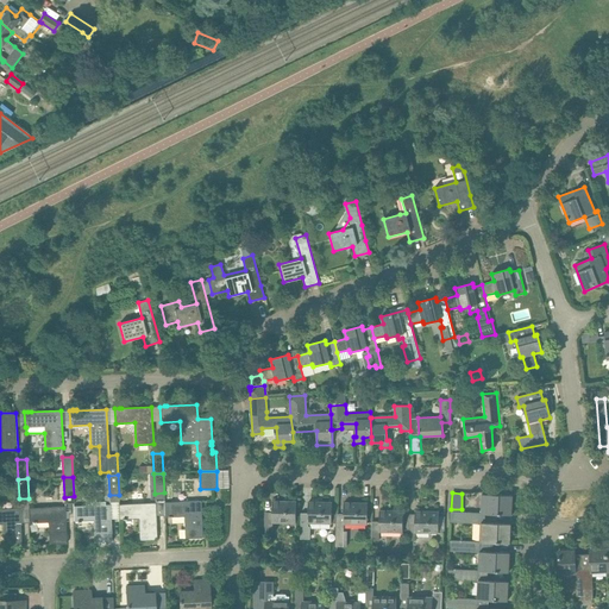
[(512,515),(512,495),(482,494),(482,513),(481,514),(485,514),(512,515)]
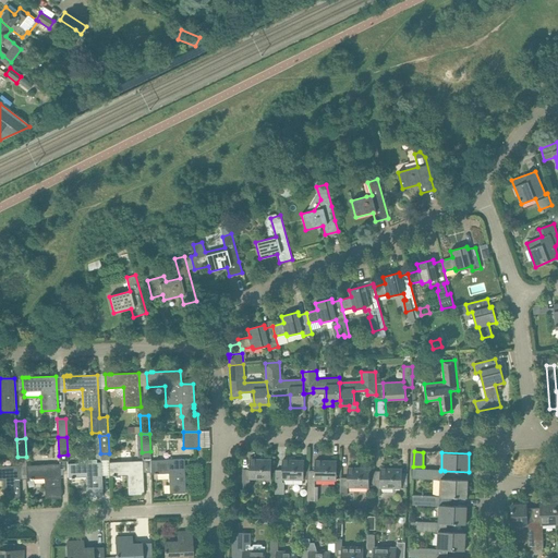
[(79,463),(68,464),(68,477),(85,477),(86,497),(102,496),(101,475),(101,462),(100,462),(96,462),(96,460),(87,460),(87,458),(77,458),(79,463)]
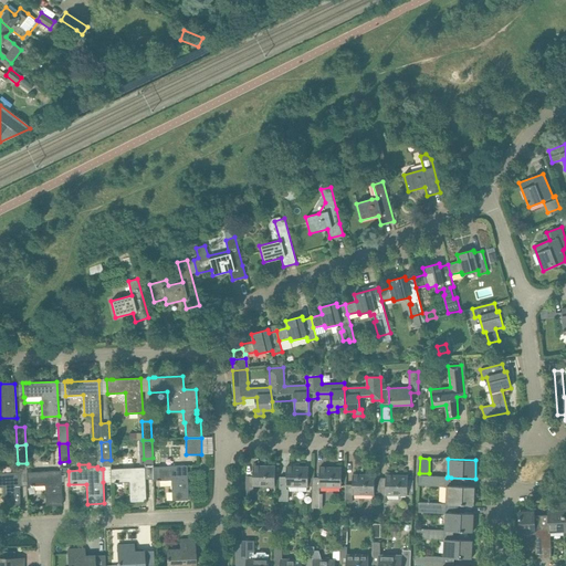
[(187,465),(153,467),(153,481),(170,480),(171,501),(188,500),(187,465)]
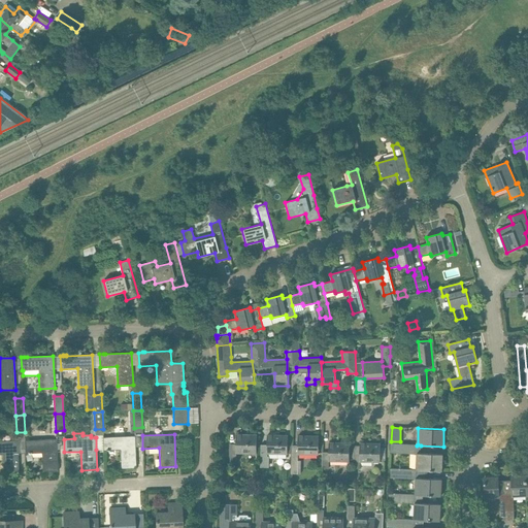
[(236,453),(257,453),(257,435),(236,434),(236,444),(230,443),(230,460),(236,460),(236,453)]
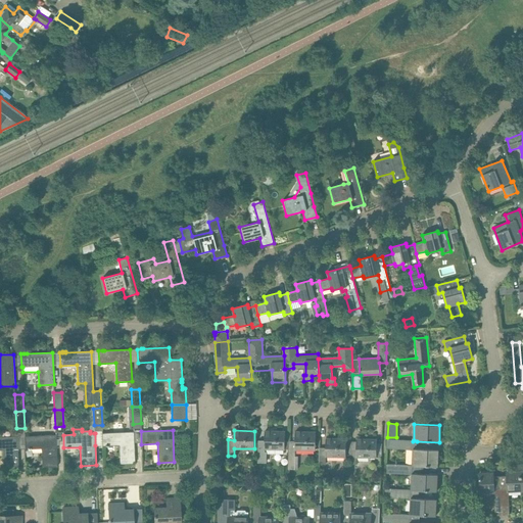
[(258,440),(258,450),(258,457),(258,463),(267,463),(267,449),(285,449),(285,441),(285,431),(265,431),(265,435),(265,440),(258,440)]
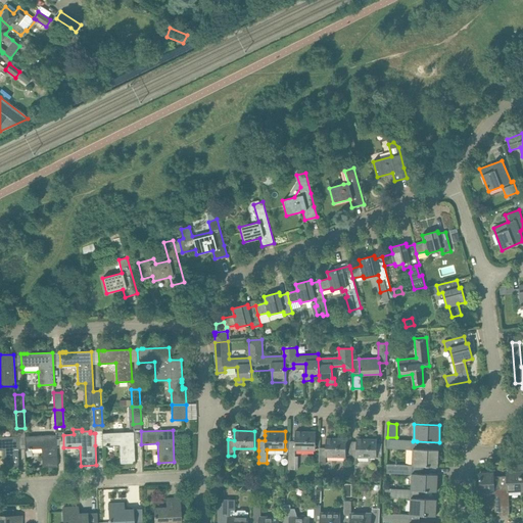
[(102,433),(102,446),(119,445),(120,464),(135,464),(135,454),(134,432),(102,433)]
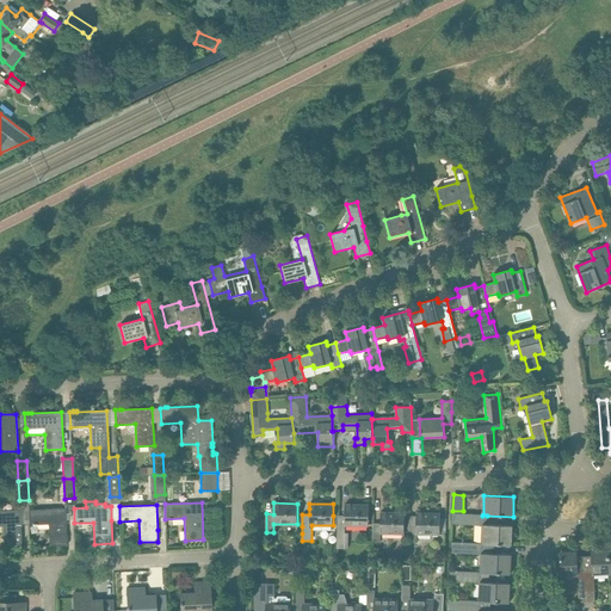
[(338,534),(338,549),(349,548),(349,534),(345,534),(345,526),(369,526),(369,517),(369,505),(345,505),(345,516),(338,516),(338,528),(338,534)]
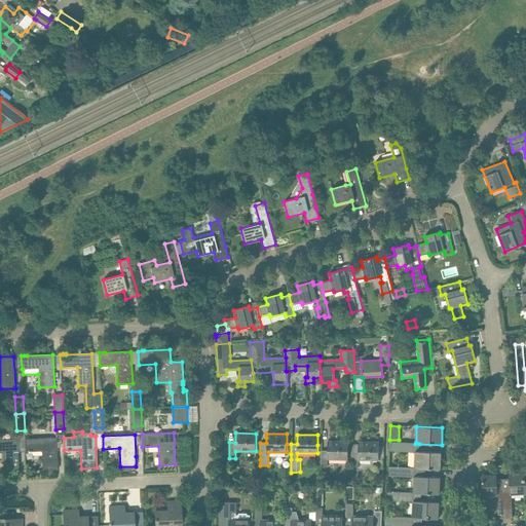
[(25,439),(25,452),(41,451),(42,471),(58,470),(57,438),(25,439)]
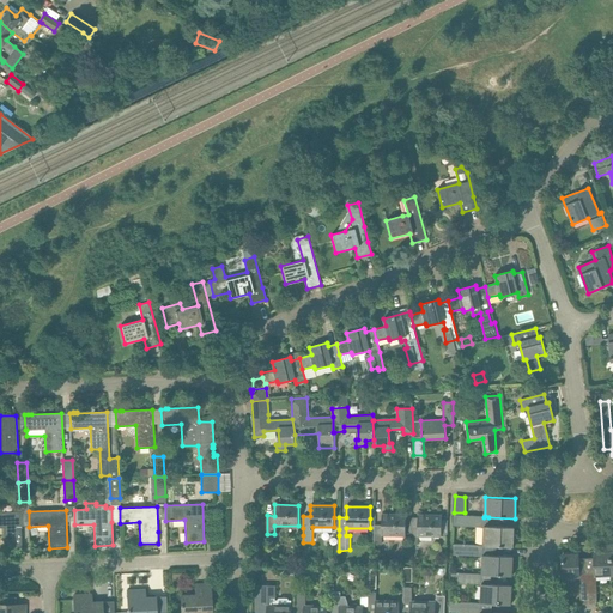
[(0,528),(2,528),(4,550),(22,550),(20,511),(0,513),(0,528)]
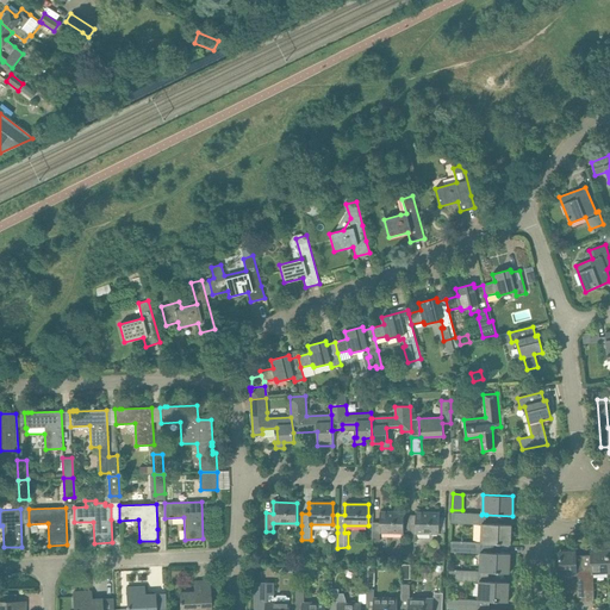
[(380,533),(400,533),(403,533),(404,512),(380,511),(380,522),(373,522),(372,540),(380,541),(380,533)]
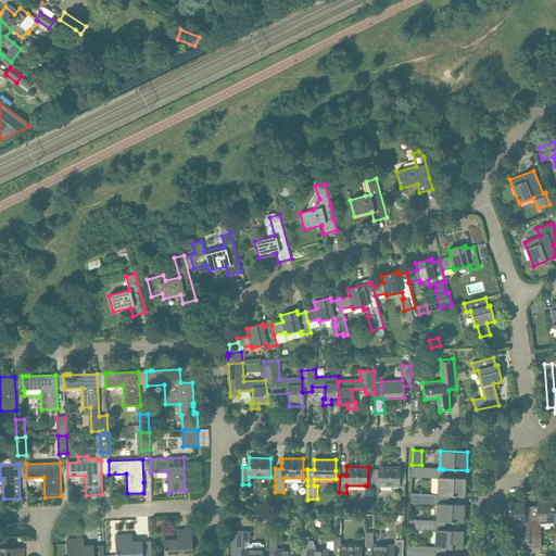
[(379,485),(389,485),(400,487),(401,467),(379,467),(379,477),(373,477),(371,488),(371,493),(379,493),(379,485)]
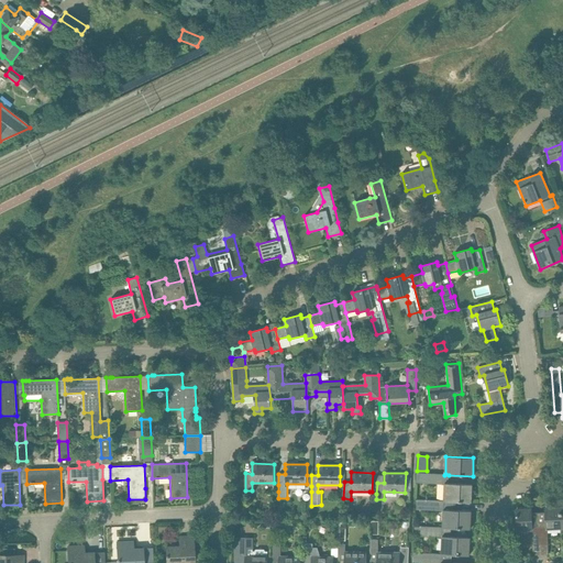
[(417,473),(417,482),(444,483),(443,500),(443,501),(448,501),(472,503),(472,484),(449,483),(449,475),(444,475),(445,474),(417,473)]
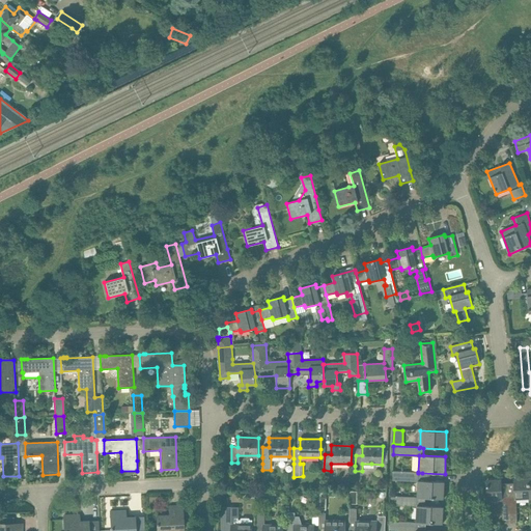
[(392,471),(391,479),(418,480),(417,497),(417,498),(421,498),(443,499),(444,482),(421,481),(422,473),(418,473),(418,472),(392,471)]
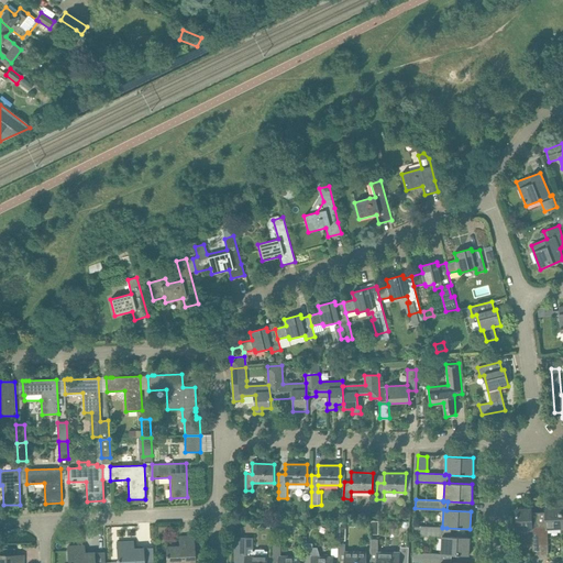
[(545,514),(539,515),(540,554),(549,554),(548,529),(561,528),(560,507),(545,507),(545,514)]
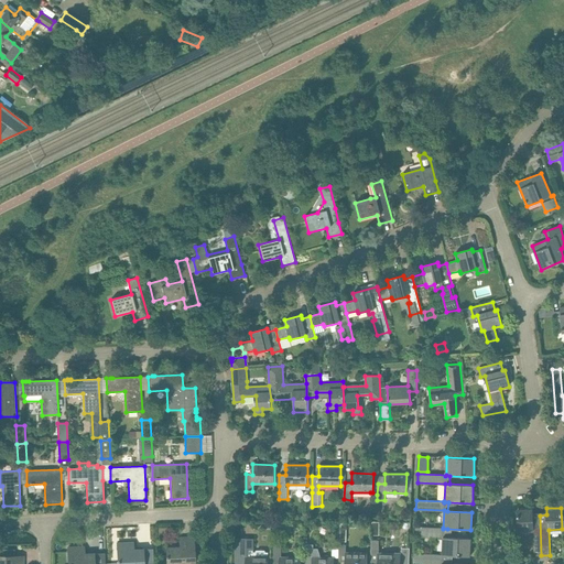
[(533,556),(534,556),(541,555),(540,516),(532,516),(532,509),(518,510),(518,516),(517,516),(517,518),(518,518),(518,531),(532,531),(533,556)]
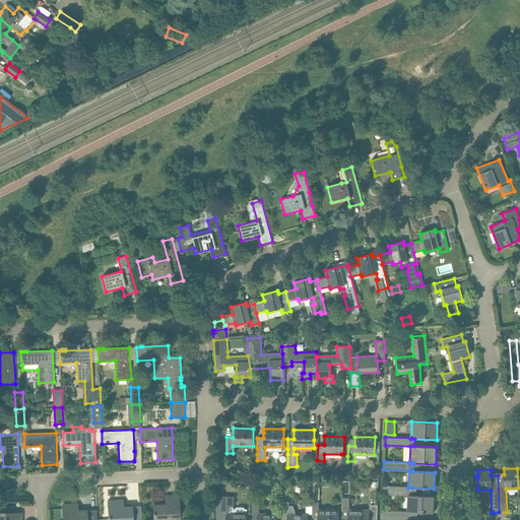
[(383,485),(382,494),(408,496),(407,511),(407,512),(417,513),(433,513),(434,497),(411,496),(412,488),(408,488),(408,486),(383,485)]
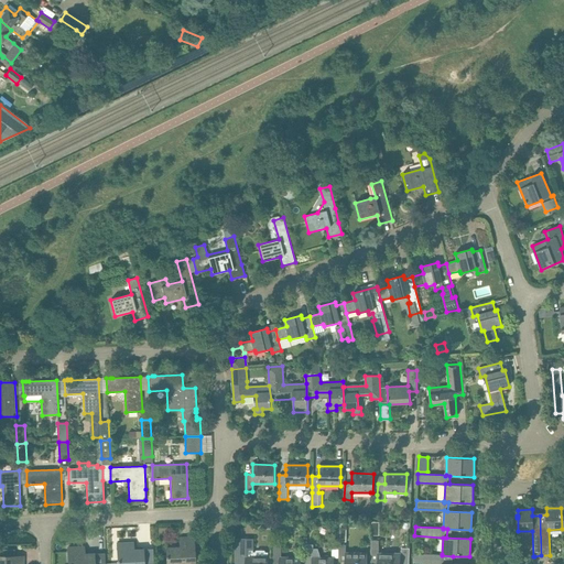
[(194,563),(193,538),(180,539),(180,548),(167,548),(166,548),(166,563),(194,563)]
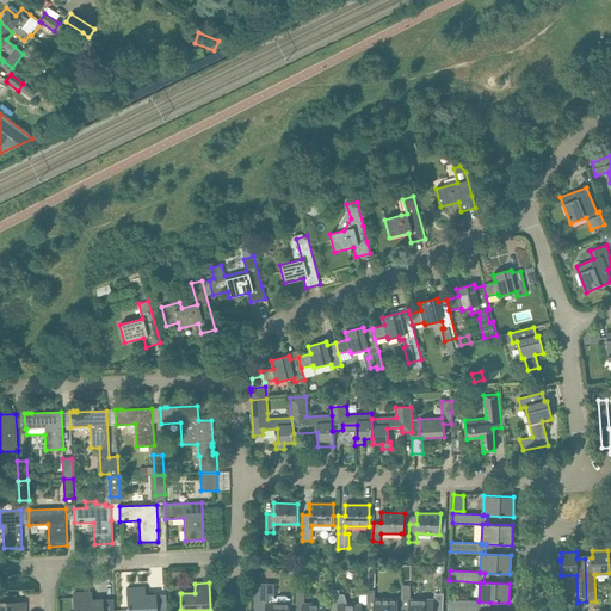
[(290,604),(290,598),(288,598),(287,596),(277,596),(276,598),(275,598),(275,584),(254,584),(254,610),(295,610),(295,604),(290,604)]
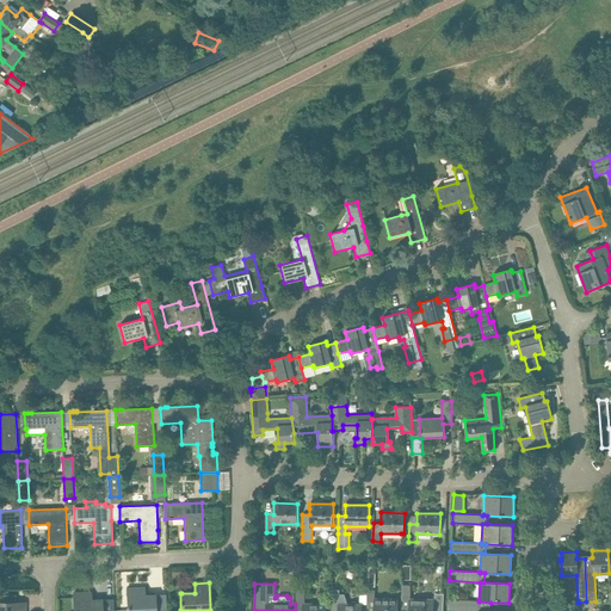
[(443,594),(433,594),(433,599),(421,599),(411,599),(411,585),(402,585),(402,597),(402,609),(409,609),(409,610),(442,610),(443,610),(443,594)]
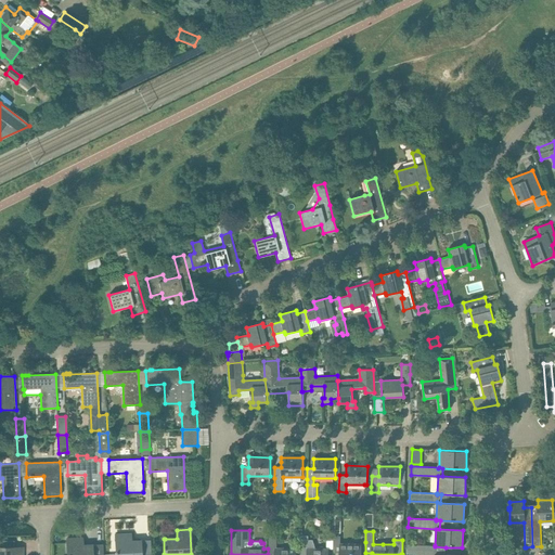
[(268,549),(268,554),(300,554),(300,549),(275,549),(275,547),(276,547),(276,532),(268,532),(268,549)]
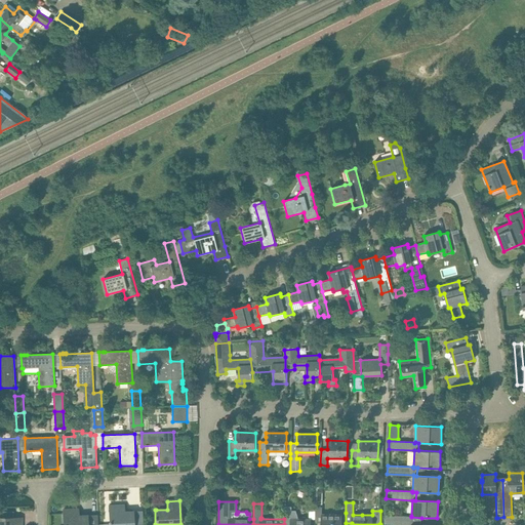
[(133,524),(133,521),(132,511),(132,512),(124,512),(123,506),(110,506),(109,506),(109,524),(133,524)]
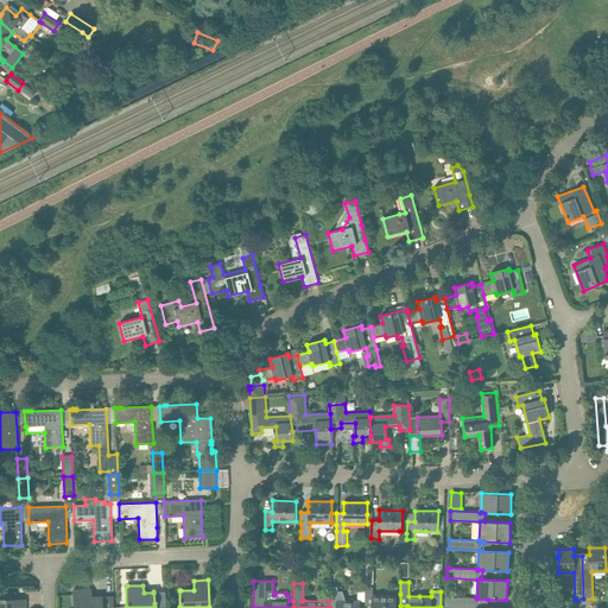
[(329,586),(329,601),(329,607),(360,607),(360,601),(337,601),(337,586),(329,586)]
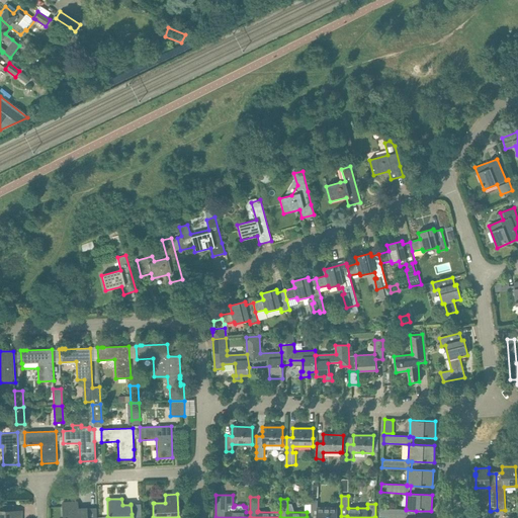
[(318,501),(311,501),(311,516),(317,516),(317,517),(336,517),(337,508),(318,507),(318,501)]
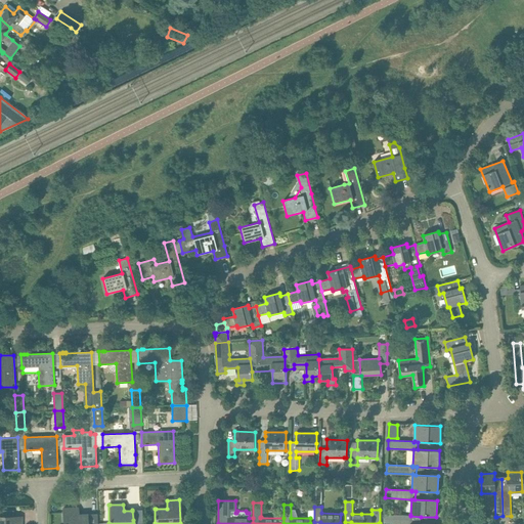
[(63,509),(63,523),(97,523),(96,523),(87,523),(87,514),(86,514),(86,515),(78,515),(78,509),(63,509)]
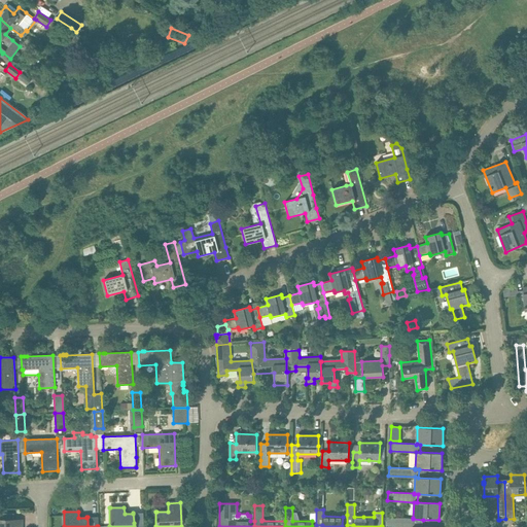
[(9,515),(0,514),(0,526),(21,526),(22,521),(9,520),(9,515)]
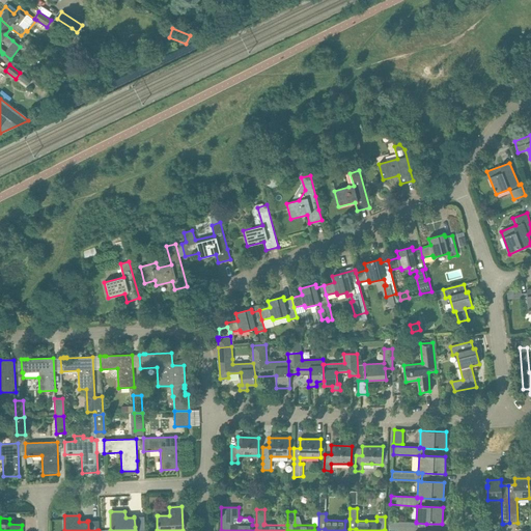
[(416,523),(416,522),(390,521),(389,529),(416,530),(415,530),(425,530),(426,524),(416,523)]
